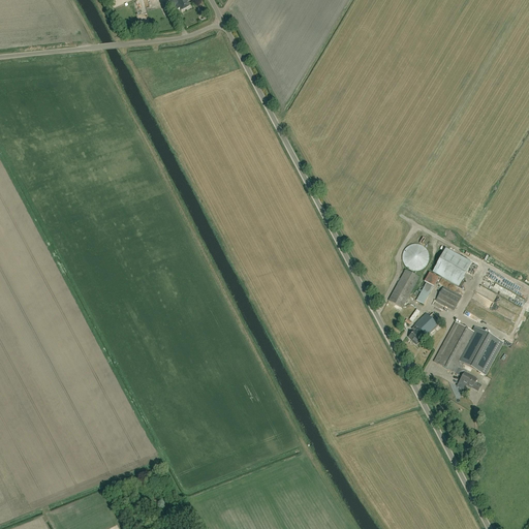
[(185,9),(180,0),(170,0),(177,10),(180,9),(181,11),(185,9)]
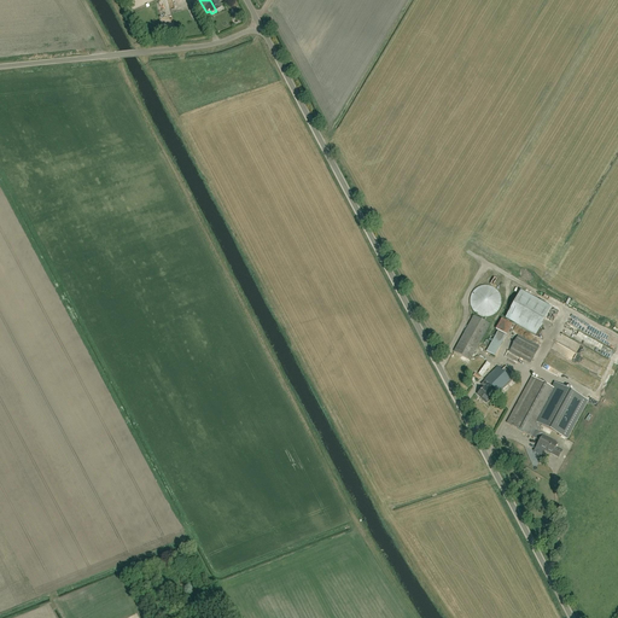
[(219,1),(221,0),(220,0),(210,0),(216,11),(222,9),(219,1)]
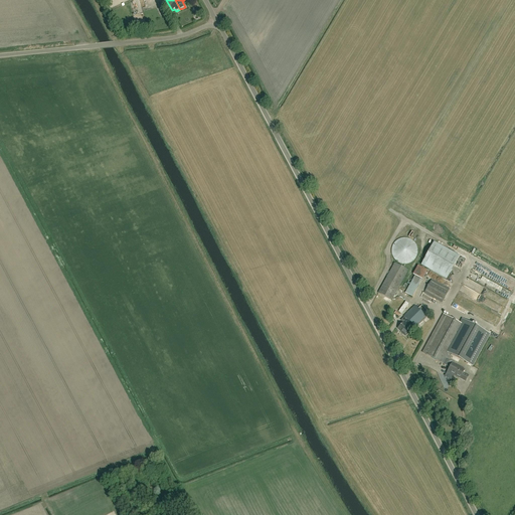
[(417,252),(417,251),(417,250),(417,249),(417,248),(416,247),(416,246),(416,245),(415,244),(415,243),(414,242),(413,241),(412,240),(411,240),(410,239),(409,239),(408,238),(407,238),(406,238),(405,238),(404,238),(403,238),(402,238),(401,238),(400,238),(399,239),(398,239),(397,240),(396,241),(395,241),(394,242),(394,243),(393,244),(393,245),(392,246),(392,247),(392,248),(391,249),(391,250),(391,251),(391,252),(391,253),(392,254),(392,255),(392,256),(393,256),(393,258),(394,259),(394,260),(395,261),(396,261),(397,262),(397,263),(398,263),(399,263),(400,264),(401,264),(402,264),(403,264),(404,264),(405,264),(406,264),(407,264),(408,264),(409,263),(410,263),(411,263),(412,262),(413,261),(414,260),(415,259),(415,258),(416,256),(416,255),(417,254),(417,253),(417,252)]
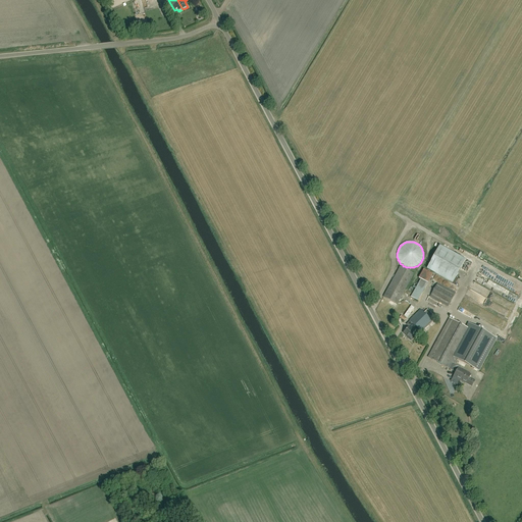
[(453,283),(465,260),(439,246),(427,269),(453,283)]
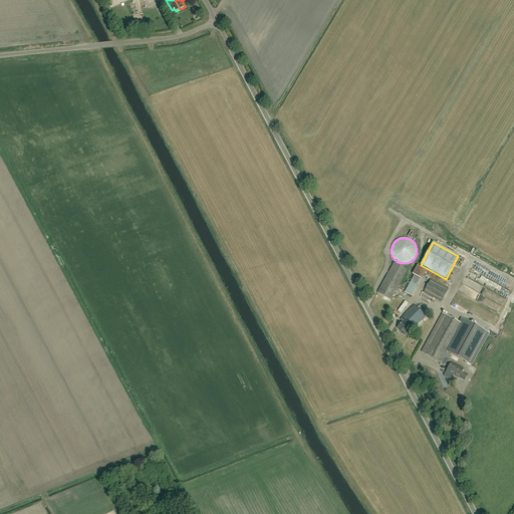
[(391,299),(408,270),(394,263),(377,292),(391,299)]
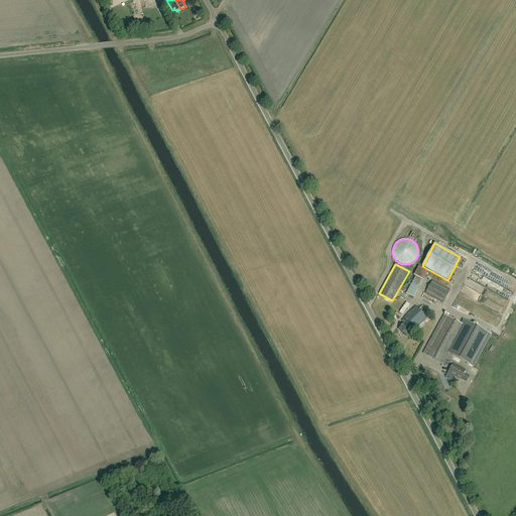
[(407,294),(413,297),(428,271),(419,266),(414,275),(417,277),(407,294)]
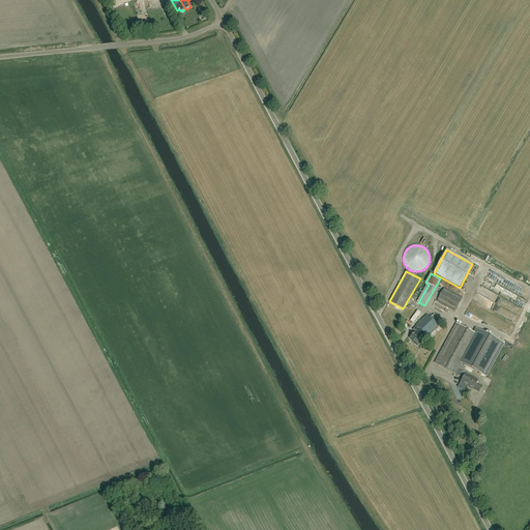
[(463,298),(444,288),(437,301),(454,312),(463,298)]
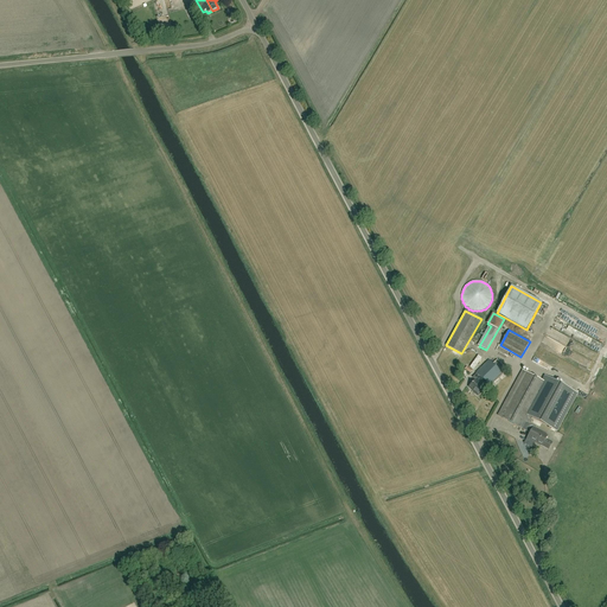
[(567,356),(589,368),(593,360),(570,349),(567,356)]
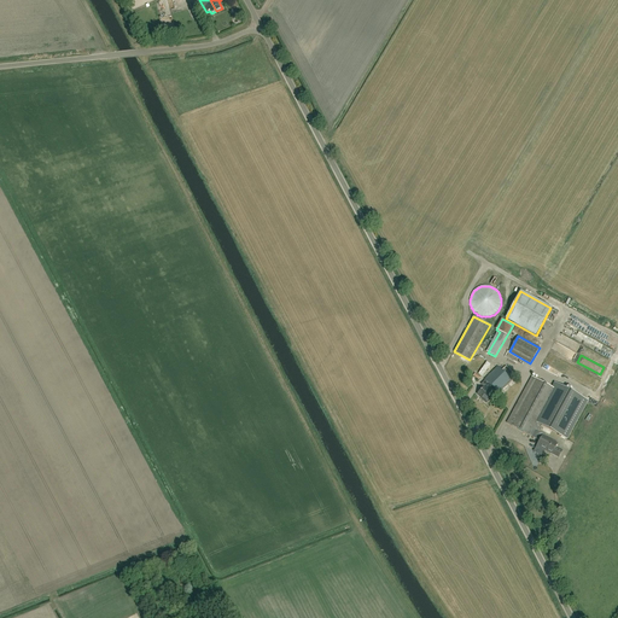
[(577,372),(578,367),(558,360),(557,365),(577,372)]
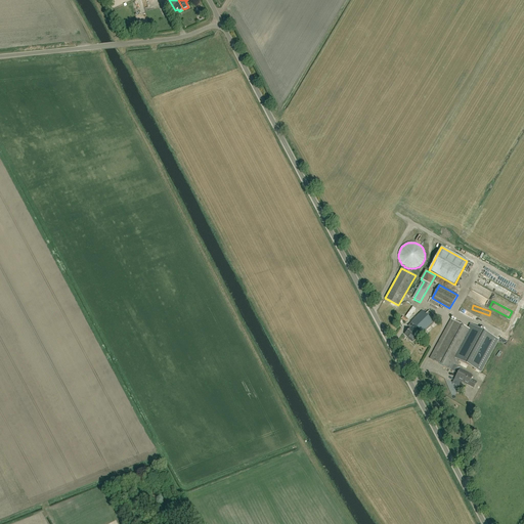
[(421,336),(437,319),(429,311),(425,314),(422,311),(410,322),(413,325),(410,329),(404,334),(411,342),(418,337),(416,334),(418,333),(421,336)]
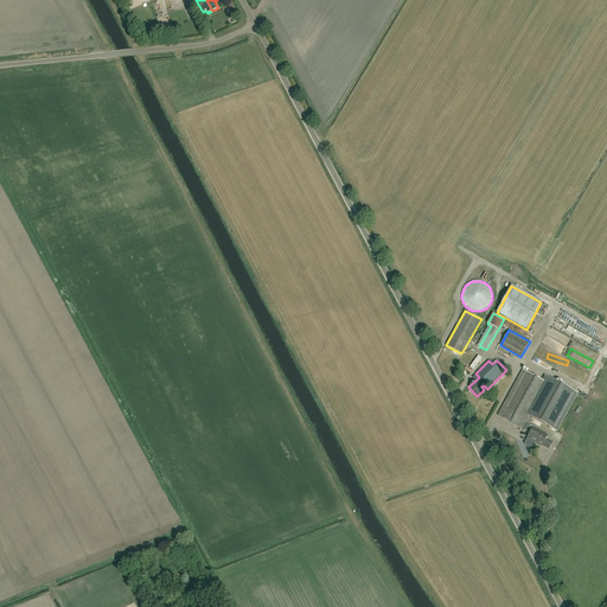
[(575,369),(573,377),(583,381),(586,374),(575,369)]
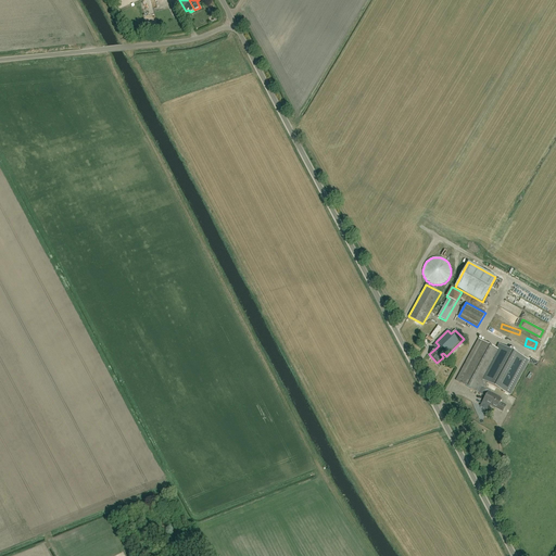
[(498,344),(496,349),(478,339),(456,381),(481,394),(485,396),(483,401),(503,412),(506,406),(500,403),(502,400),(491,394),(491,392),(484,389),(487,382),(510,395),(529,361),(498,344)]
